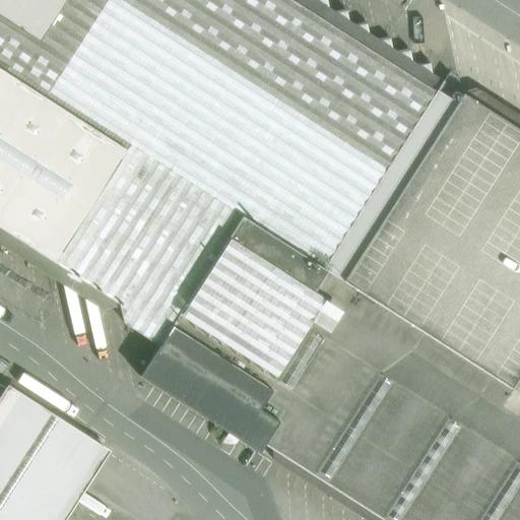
[(66,0),(0,0),(0,14),(41,41),(66,0)]
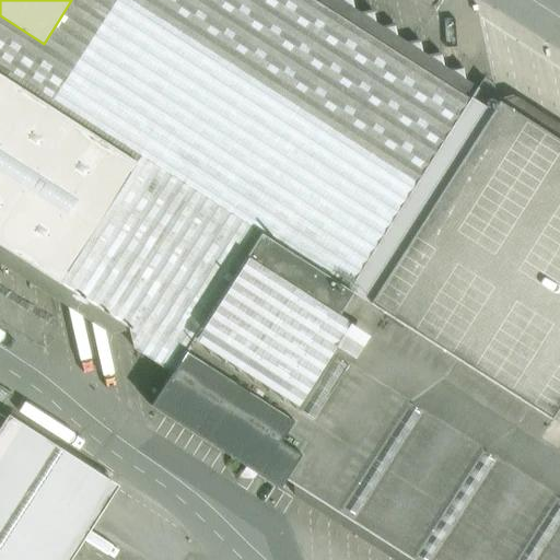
[(71,0),(44,44),(0,15),(0,73),(7,78),(10,72),(141,156),(261,233),(349,289),(477,88),(468,81),(451,85),(446,68),(429,71),(424,54),(407,58),(404,56),(399,38),(382,42),(378,24),(361,28),(357,10),(339,14),(336,0),(318,0),(317,0),(71,0)]
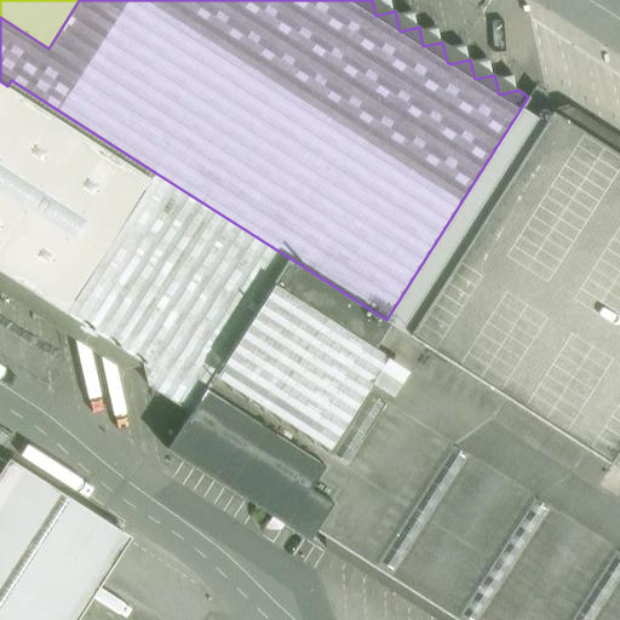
[(156,173),(11,80),(7,86),(0,81),(0,281),(12,280),(16,300),(38,296),(42,317),(65,313),(65,315),(156,173)]
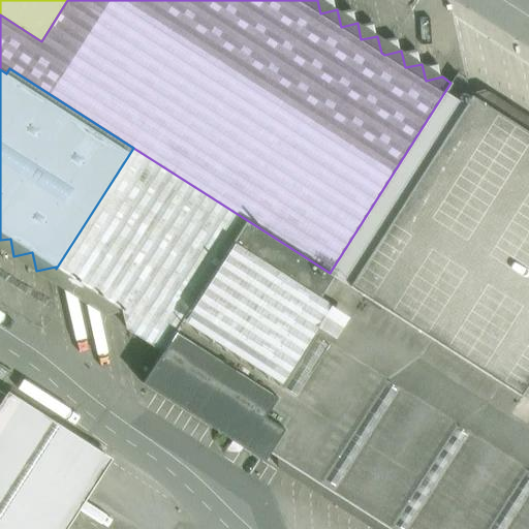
[(528,120),(515,124),(515,121),(511,122),(507,105),(491,109),(488,92),(471,95),(467,80),(458,73),(452,83),(450,83),(330,273),(528,401),(528,120)]
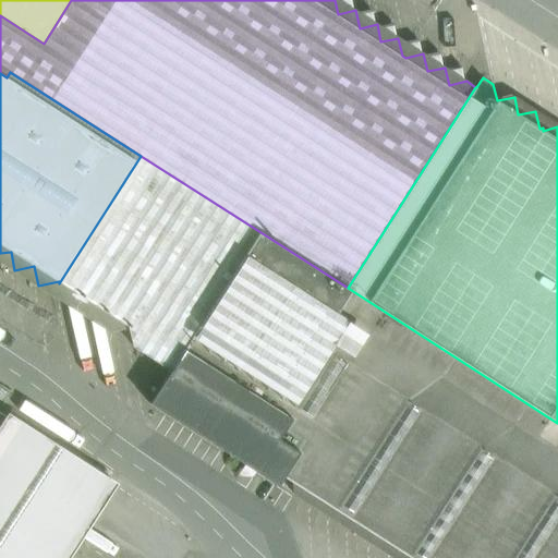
[(261,232),(141,156),(59,283),(63,302),(82,298),(86,317),(106,313),(110,331),(129,328),(134,347),(171,372),(261,232)]
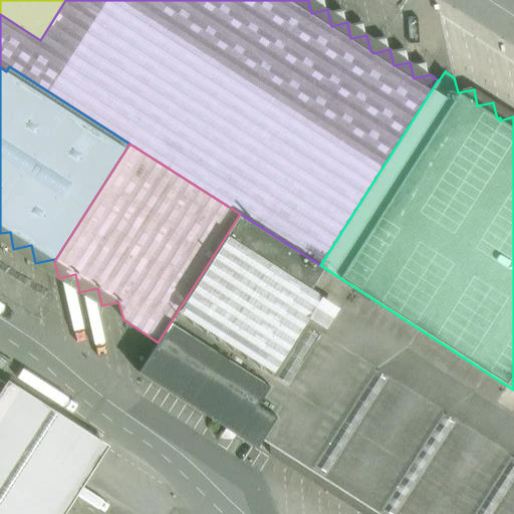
[(320,265),(240,214),(158,342),(139,372),(257,448),(262,440),(358,290),(320,265)]
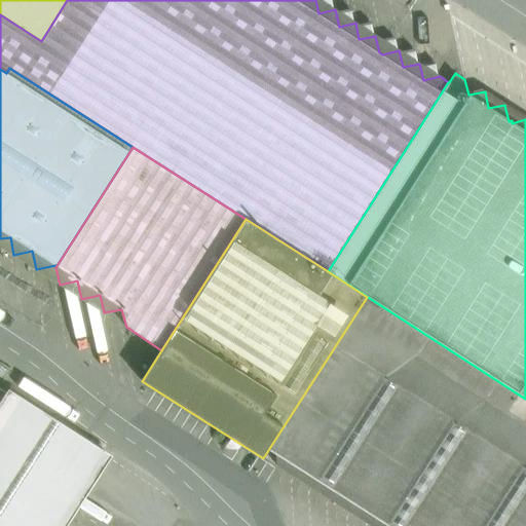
[(525,525),(525,399),(367,297),(268,450),(276,455),(276,465),(294,465),(294,477),(311,477),(311,488),(328,487),(329,491),(332,491),(332,501),(349,501),(349,513),(367,512),(367,524),(384,523),(383,525),(525,525)]
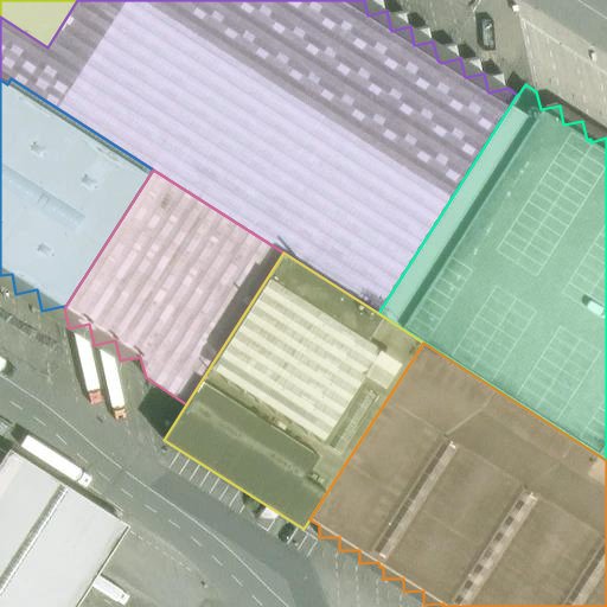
[(65,606),(121,521),(10,449),(0,464),(0,606),(65,606)]
